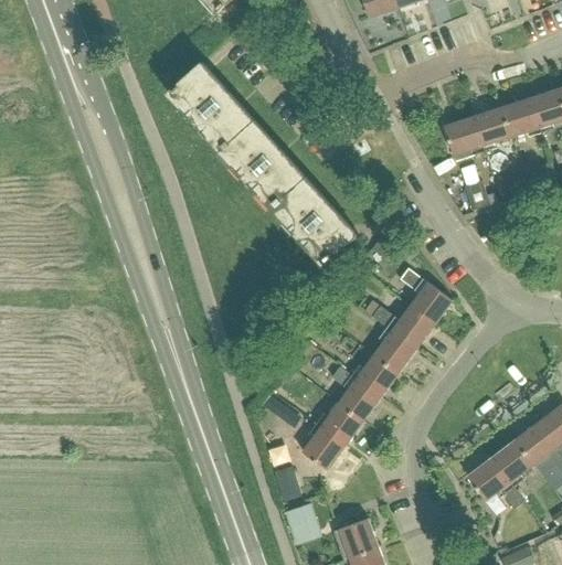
[(200,0),(213,13),(228,0),(200,0)]
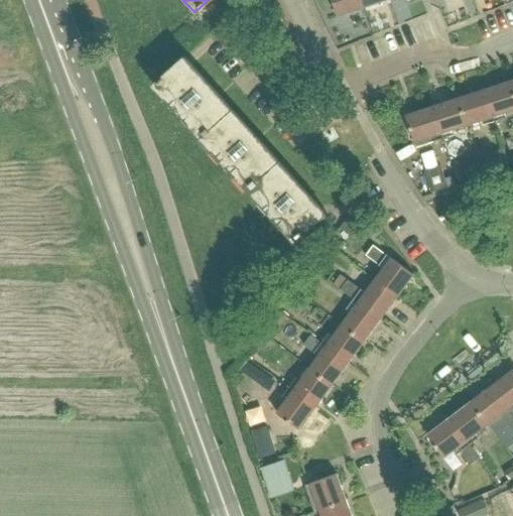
[(359,0),(329,0),(335,16),(362,7),(359,0)]
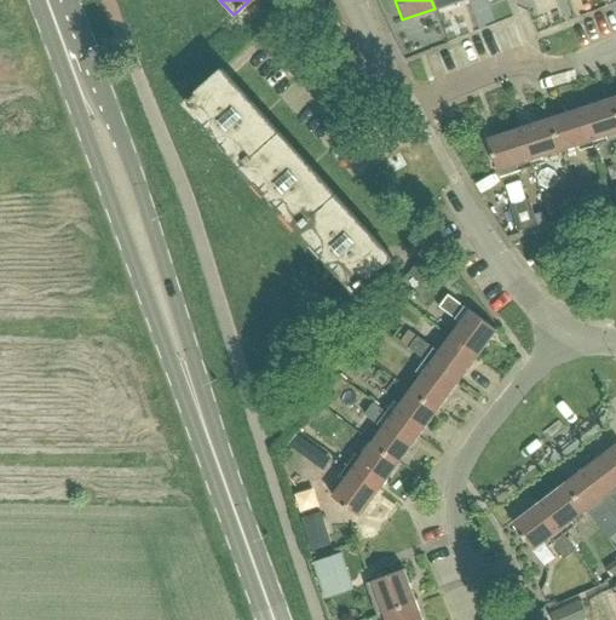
[(237,165),(276,131),(228,78),(222,70),(219,67),(180,102),(237,165)]
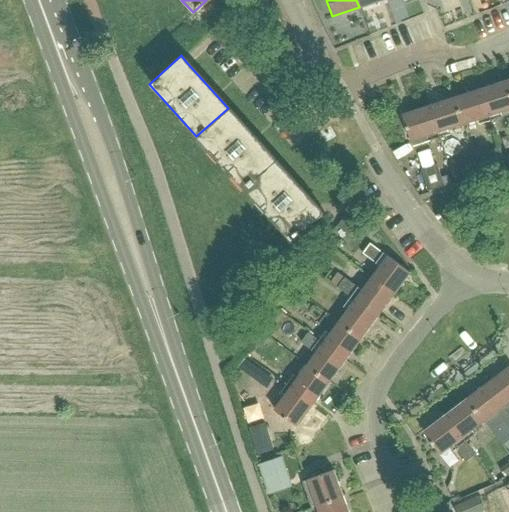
[(498,112),(508,108),(508,97),(503,80),(478,89),(488,120),(499,117),(498,112)]
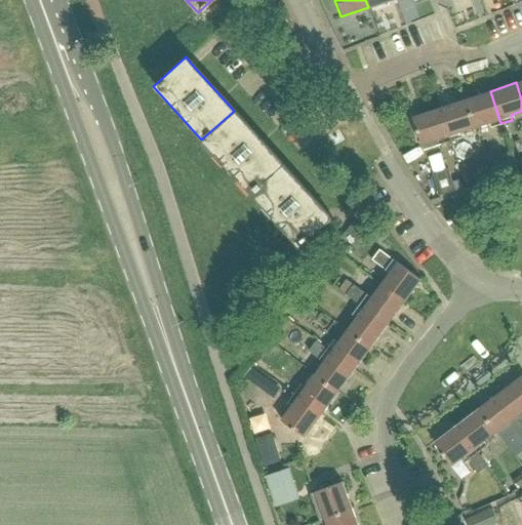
[(488,127),(500,123),(490,91),(464,99),(473,127),(487,122),(488,127)]
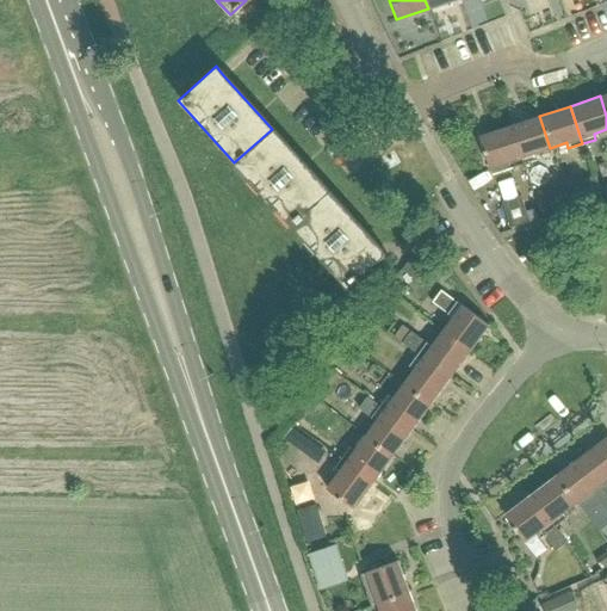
[(532,154),(550,148),(539,116),(508,125),(521,164),(534,159),(532,154)]
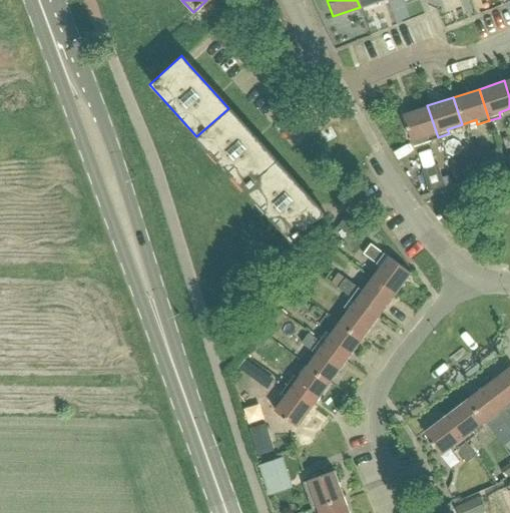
[(411,146),(438,137),(427,105),(401,114),(405,126),(404,126),(405,129),(411,146)]
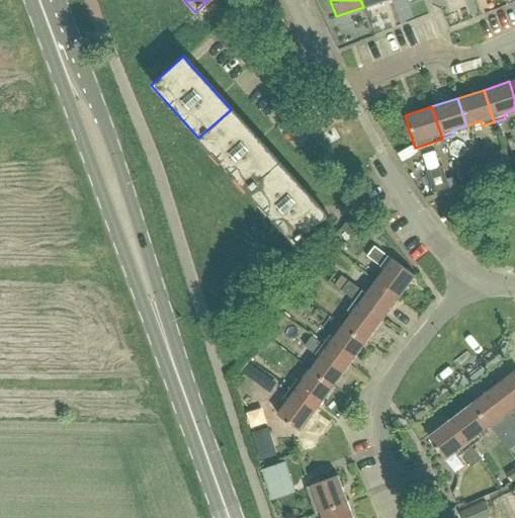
[(246,190),(278,162),(231,109),(198,138),(246,190)]
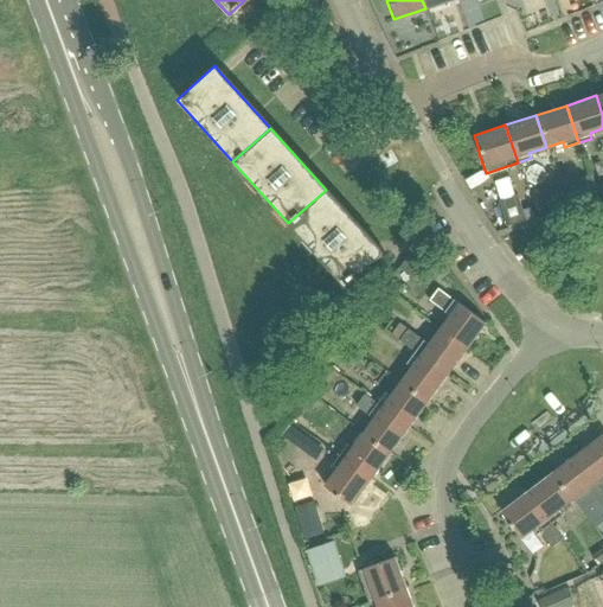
[(594,199),(587,178),(562,186),(569,208),(594,199)]
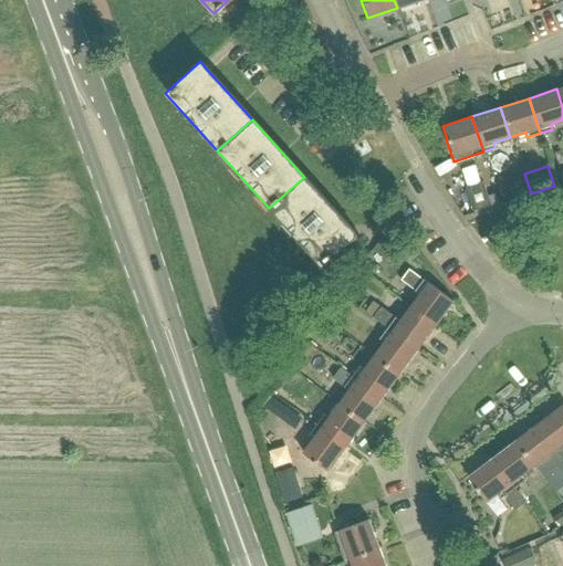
[(502,202),(528,195),(520,170),(494,177),(502,202)]
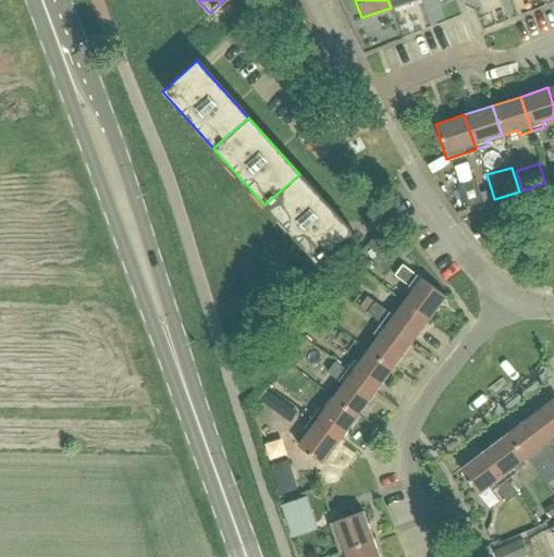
[(299,174),(265,205),(316,262),(351,231),(342,222),(299,174)]
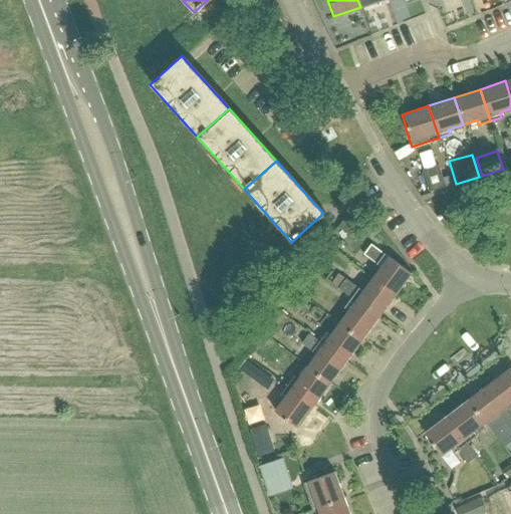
[(427,192),(443,187),(436,165),(420,171),(427,192)]
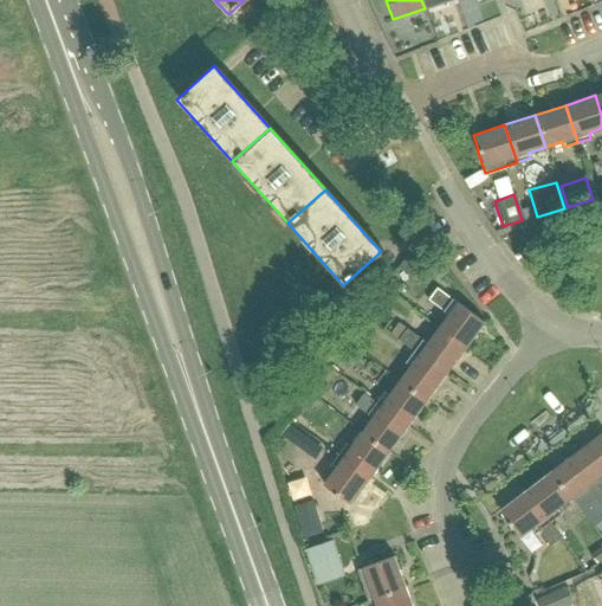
[(435,329),(463,349),(483,323),(434,288),(426,300),(441,311),(446,315),(435,329)]
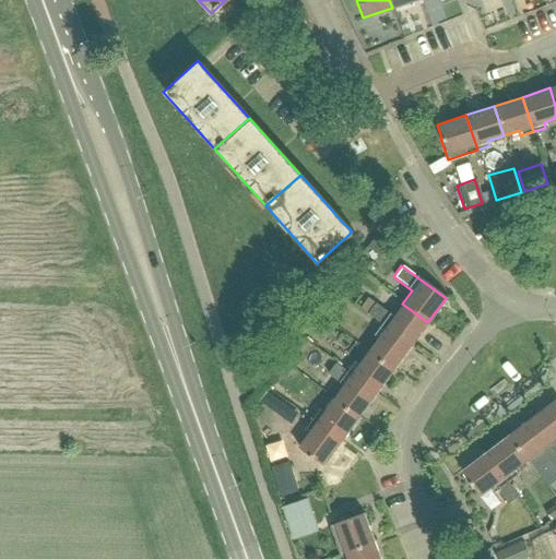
[(402,304),(393,317),(388,313),(374,302),(366,313),(380,324),(410,346),(427,322),(402,304)]
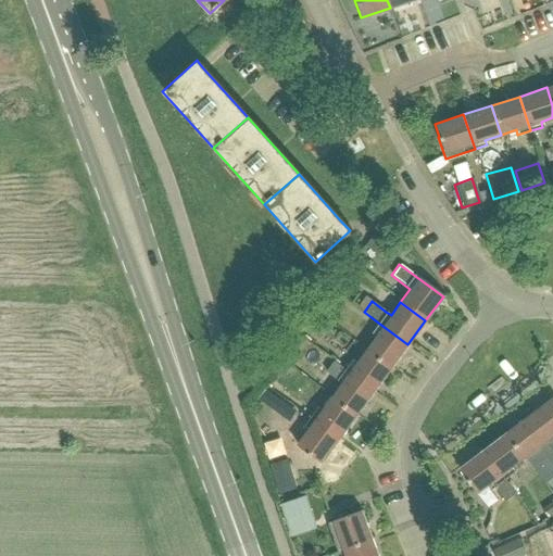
[(390,368),(407,344),(378,323),(371,333),(375,337),(365,350),(390,368)]
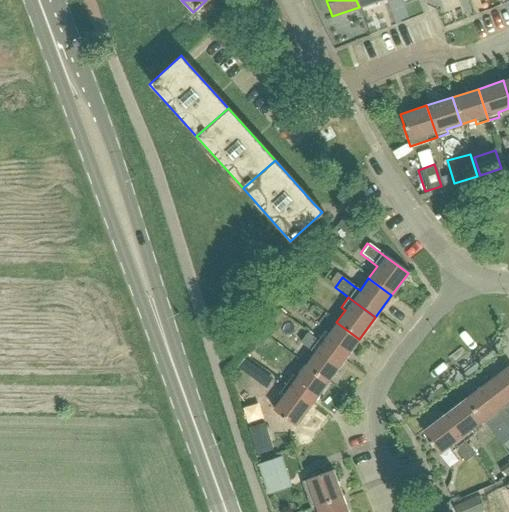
[(343,360),(359,339),(336,322),(327,334),(323,331),(316,340),(343,360)]
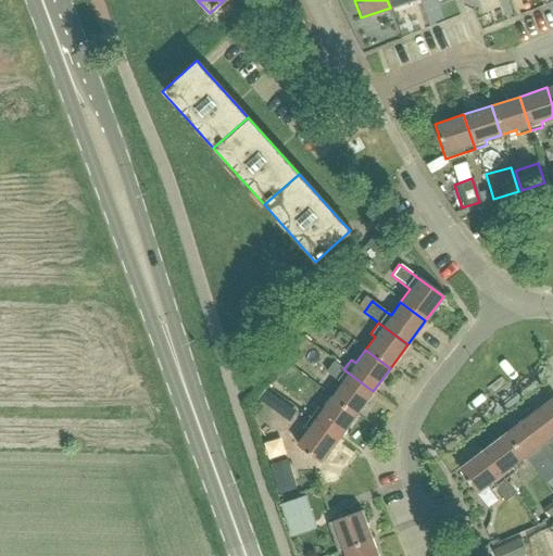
[(343,369),(331,362),(324,373),(336,380),(340,383),(330,396),(355,415),(373,391),(343,369)]
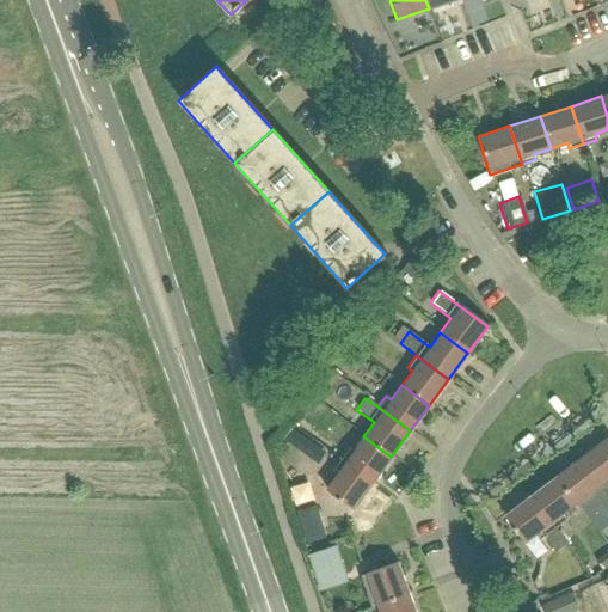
[(372,483),(391,457),(363,436),(352,451),(348,447),(339,459),(372,483)]
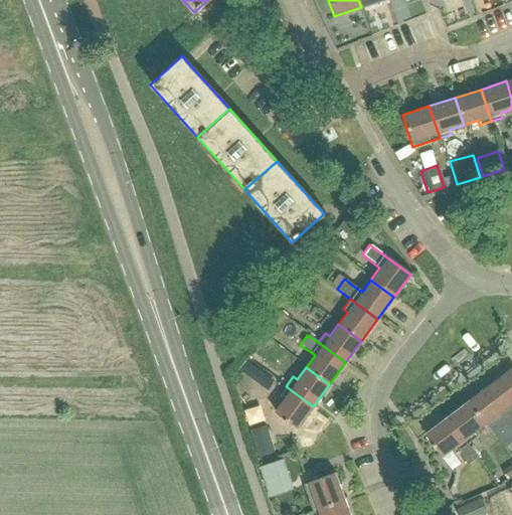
[(489,384),(509,410),(511,408),(511,368),(511,367),(489,384)]
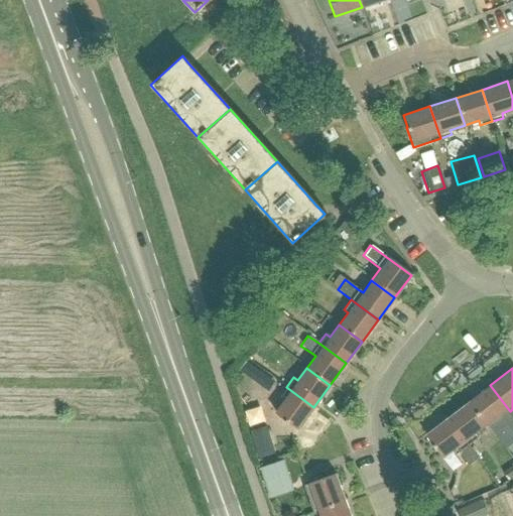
[(500,419),(510,411),(490,385),(468,401),(485,424),(497,415),(500,419)]
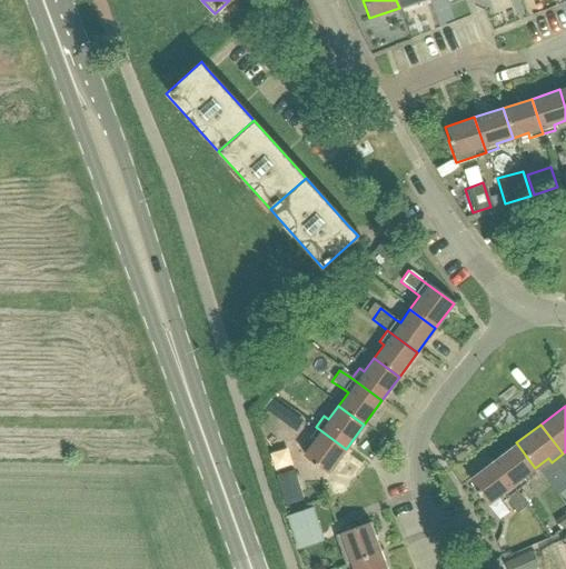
[(328,473),(346,449),(316,427),(308,438),(313,441),(303,455),(314,463),(316,466),(328,473)]
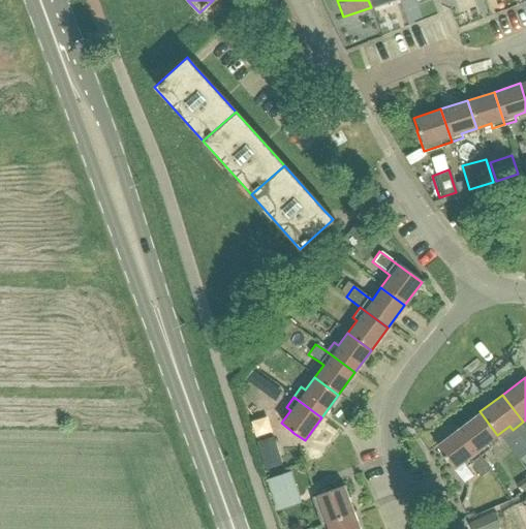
[(485,444),(497,435),(480,411),(458,428),(478,456),(488,448),(485,444)]
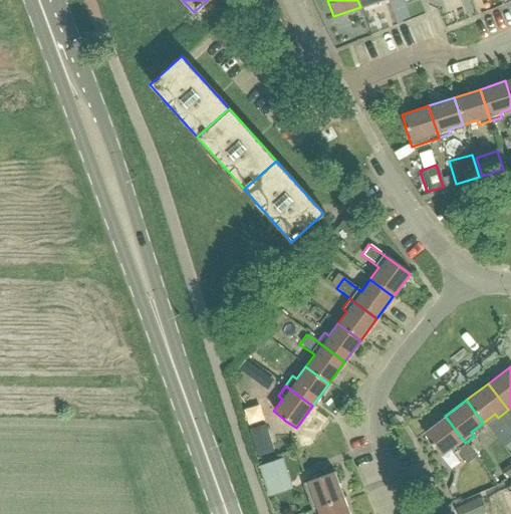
[(475,456),(465,443),(445,416),(422,433),(430,443),(430,444),(431,446),(432,446),(440,456),(452,446),(455,451),(455,450),(465,463),(475,456)]
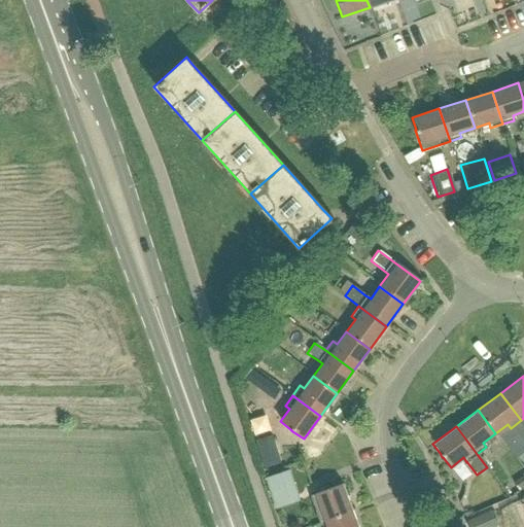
[(269,435),(253,441),(258,457),(274,452),(269,435)]
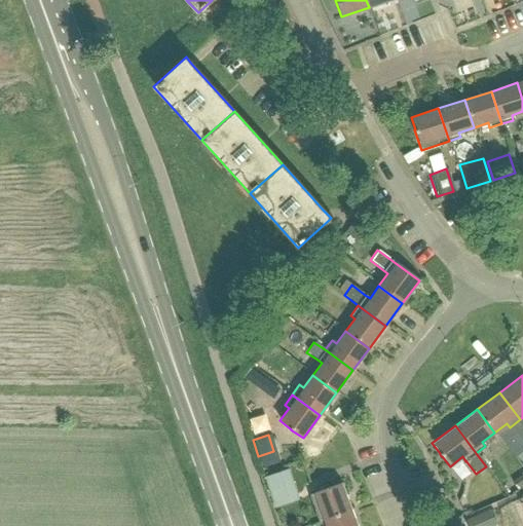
[(268,493),(285,487),(278,472),(263,477),(268,493)]
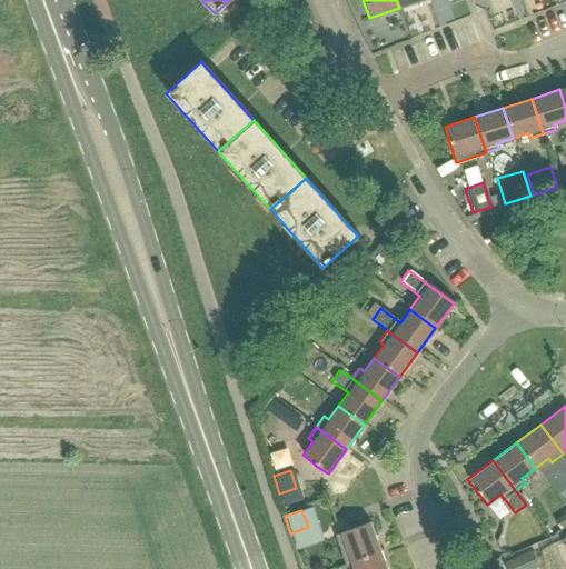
[(349,562),(379,551),(368,522),(334,536),(338,549),(344,547),(349,562)]
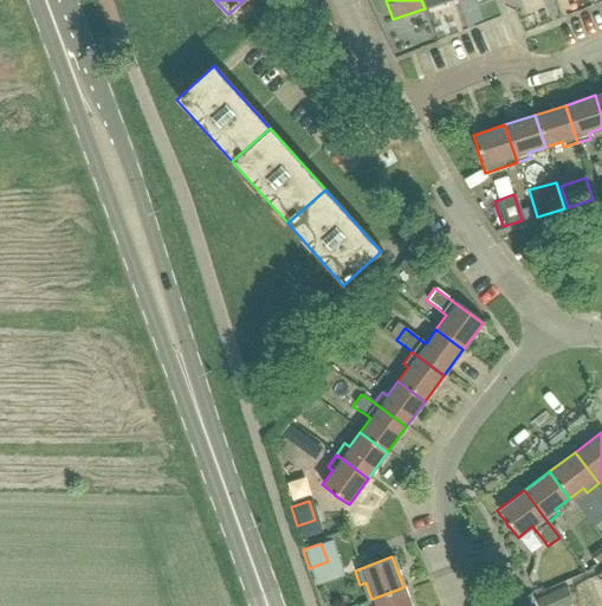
[(409,605),(403,587),(371,599),(374,605),(409,605)]
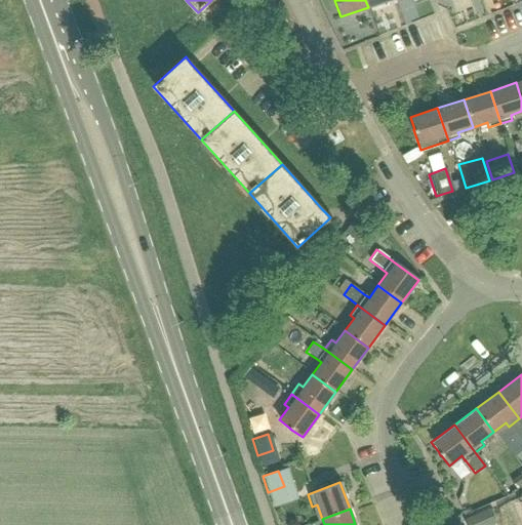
[(488,509),(465,519),(467,524),(487,524),(494,522),(488,509)]
